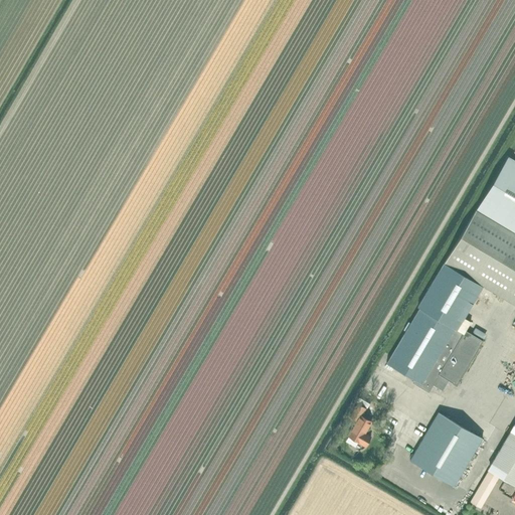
[(514,305),(514,160),(508,156),(476,209),(444,264),(417,307),(419,308),(386,364),(414,380),(412,382),(427,391),(430,390),(434,384),(441,388),(443,388),(448,380),(457,385),(483,341),(477,338),(472,335),(466,331),(471,322),(464,318),(483,286),(514,305)]
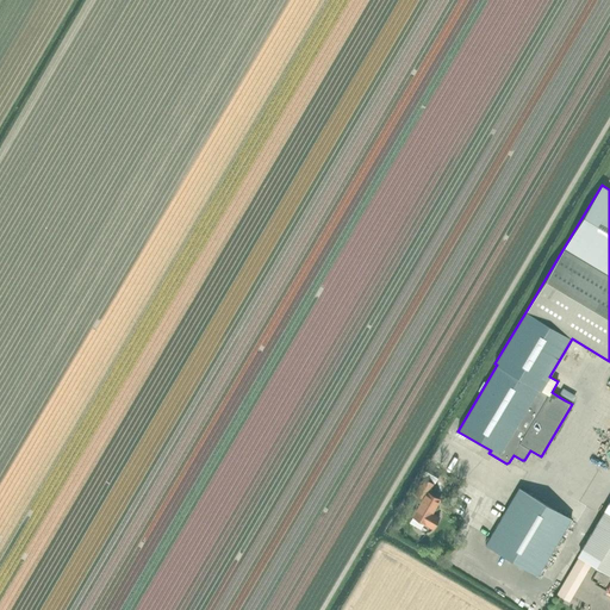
[(434,484),(429,480),(424,478),(415,493),(422,499),(412,516),(433,528),(439,518),(433,514),(442,498),(429,491),(434,484)]
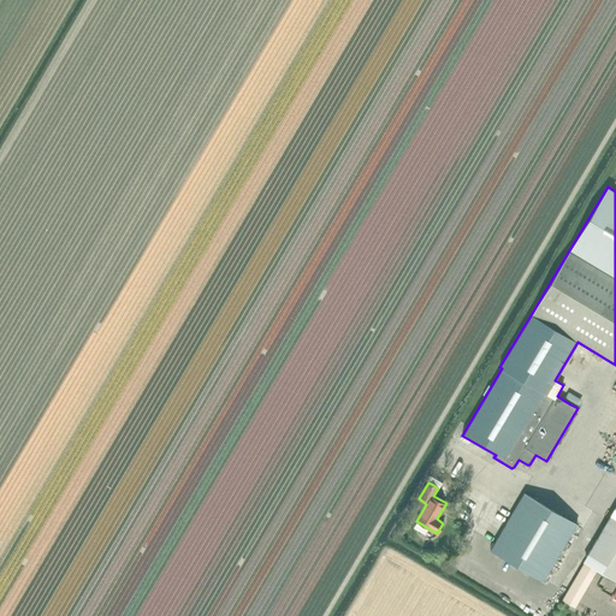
[(543,582),(578,525),(525,492),(490,550),(543,582)]
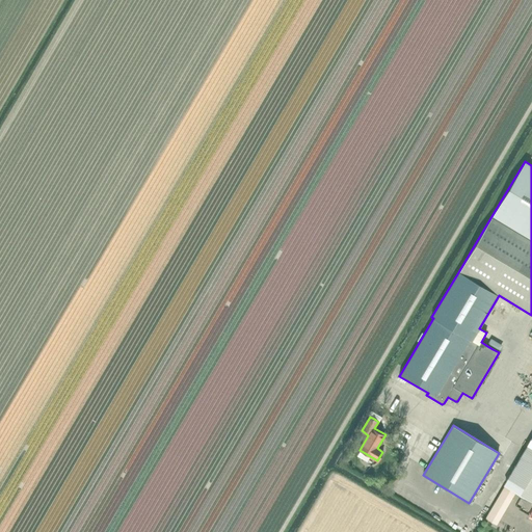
[(504,485),(495,502),(506,508),(515,493),(531,502),(531,439),(504,485)]
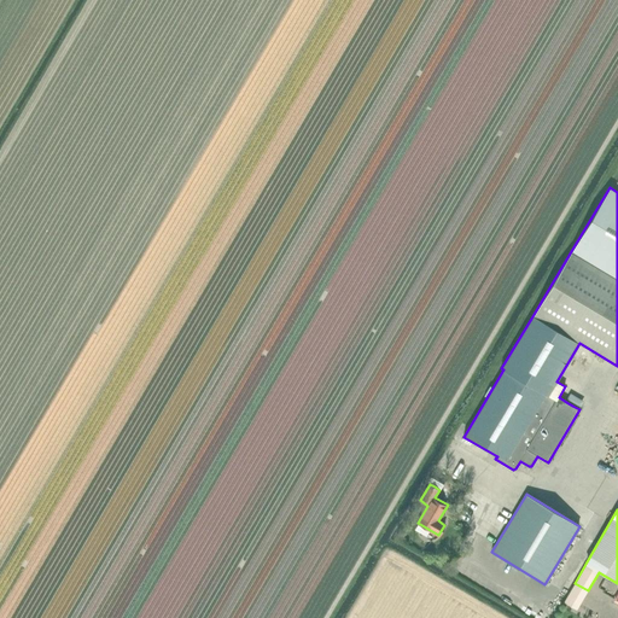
[(567,595),(564,602),(577,610),(581,602),(567,595)]
